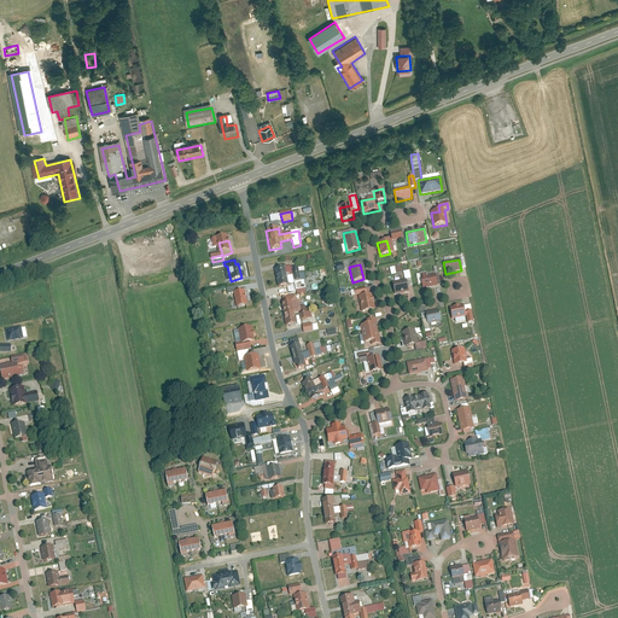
[(391,275),(402,273),(401,266),(389,268),(391,275)]
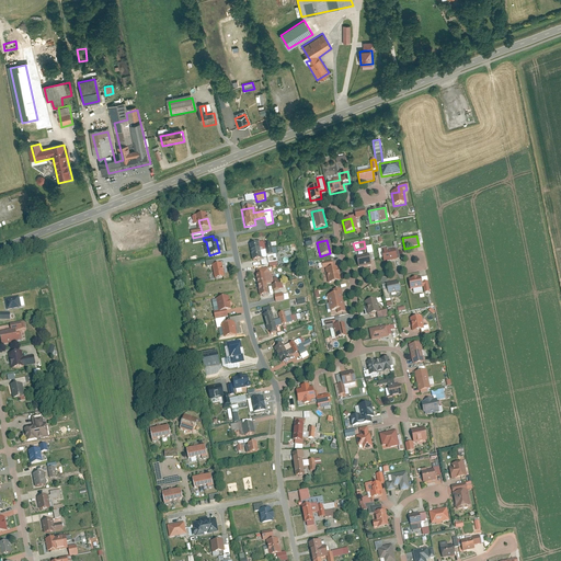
[(258,243),(249,245),(252,261),(261,260),(258,243)]
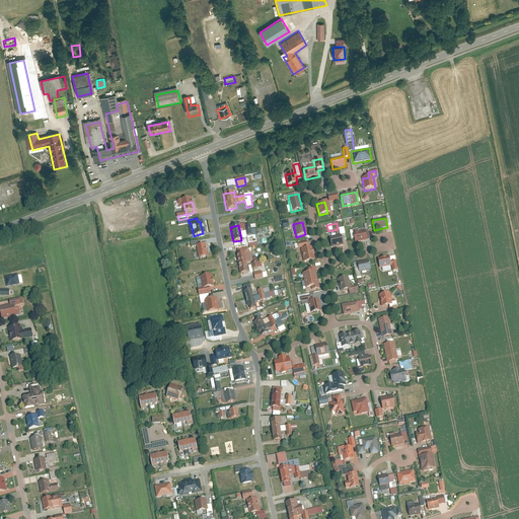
[(249,226),(245,226),(248,244),(256,243),(254,235),(251,236),(249,226)]
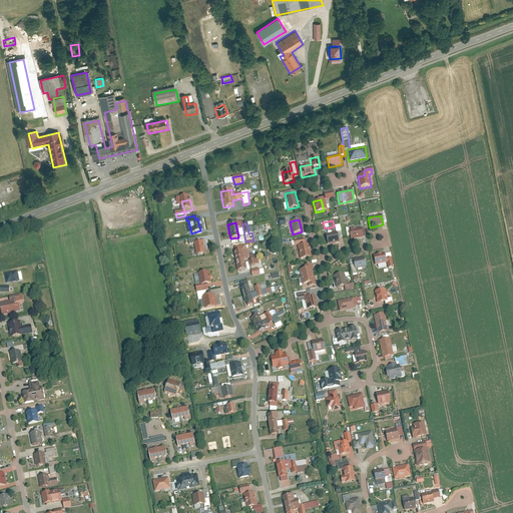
[(341,225),(336,226),(337,233),(326,235),(329,245),(340,243),(338,233),(342,232),(341,225)]
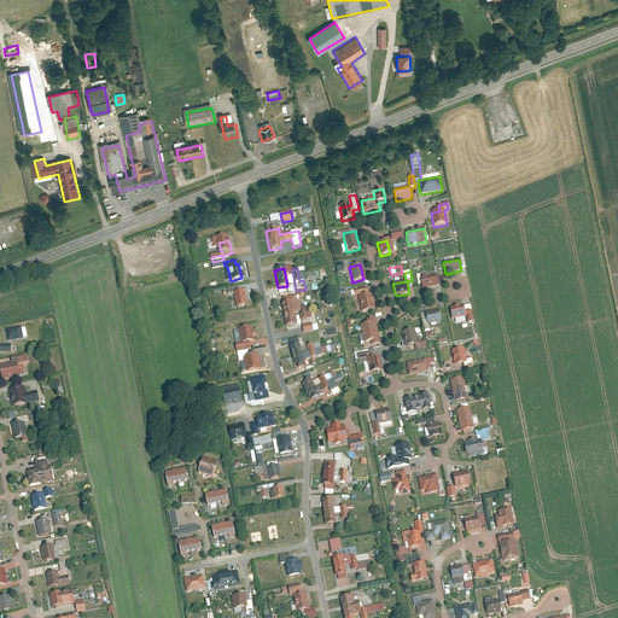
[(436,275),(420,278),(423,290),(437,286),(436,275)]
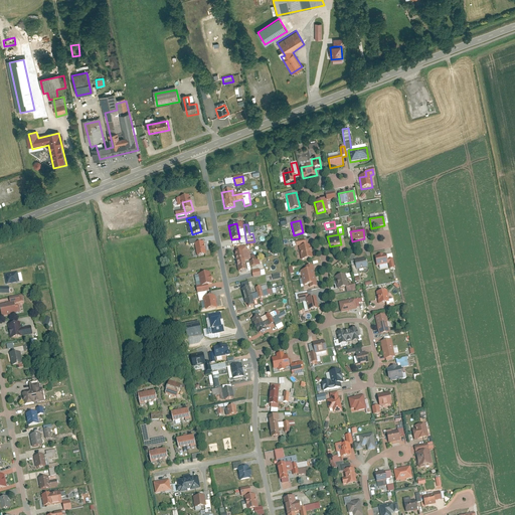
[(197,239),(188,241),(189,246),(194,245),(196,258),(206,254),(203,243),(199,244),(197,239)]
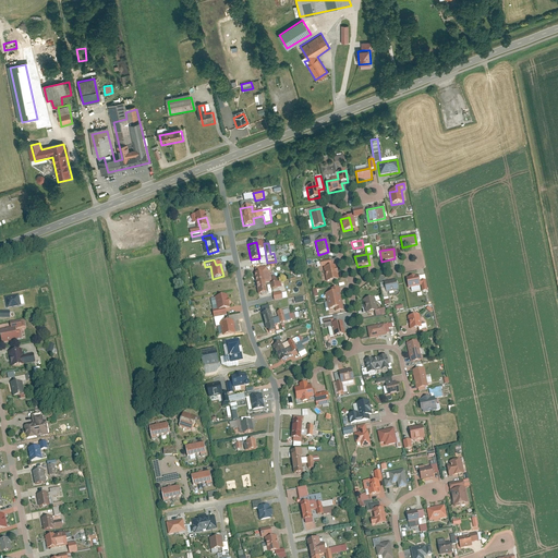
[(330,261),(319,263),(322,269),(323,269),(326,283),(338,280),(335,266),(331,267),(330,261)]
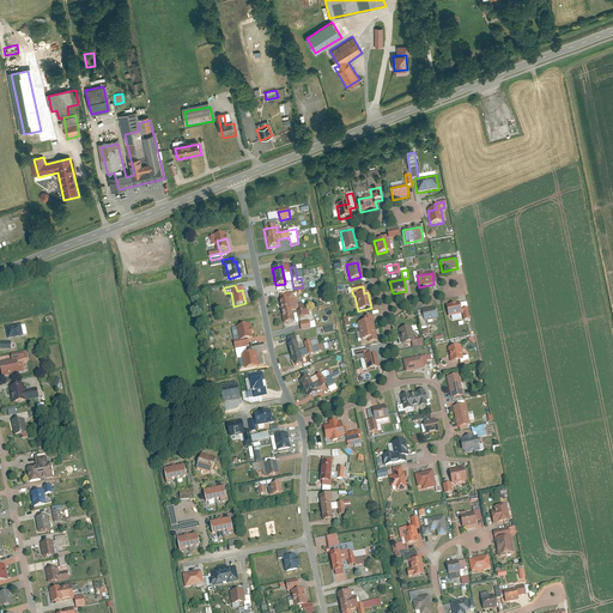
[(296,292),(279,296),(280,301),(278,301),(283,325),(295,322),(292,311),(298,310),(299,317),(303,316),(302,310),(299,310),(296,292)]
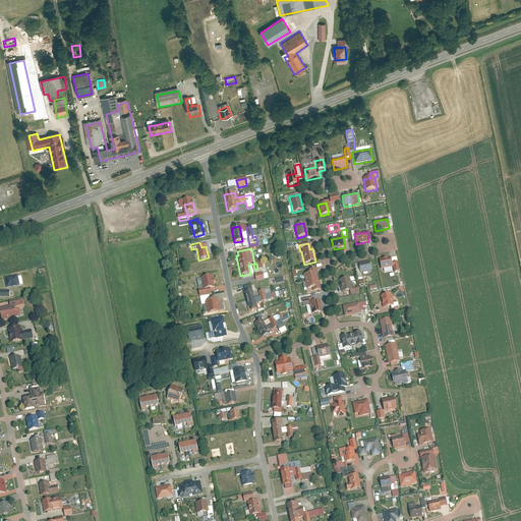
[(391,257),(379,259),(381,271),(393,268),(394,273),(397,273),(396,264),(392,265),(391,257)]
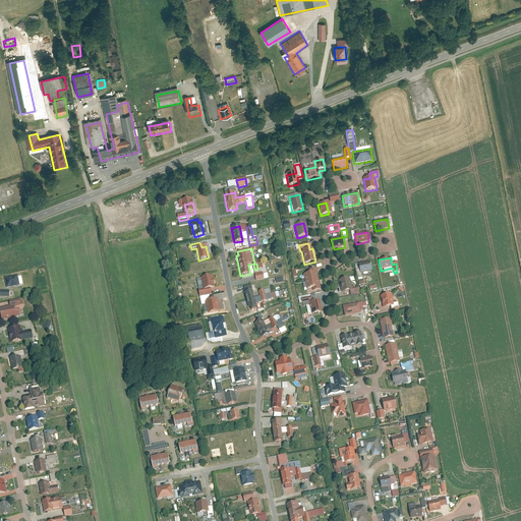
[(372,271),(370,262),(358,265),(360,273),(357,274),(359,284),(363,283),(361,274),(372,271)]
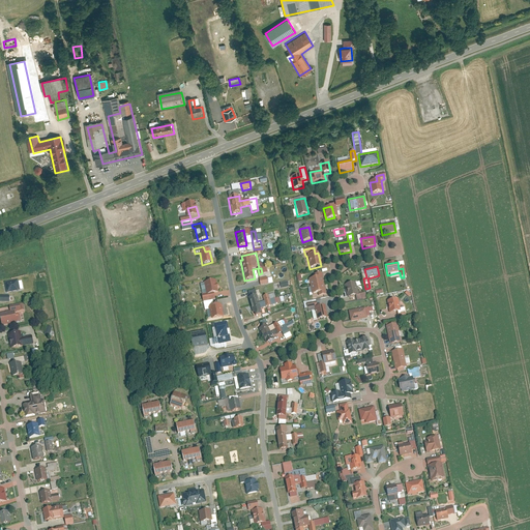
[(314,275),(315,277),(308,278),(312,295),(318,293),(319,296),(326,295),(321,274),(314,275)]
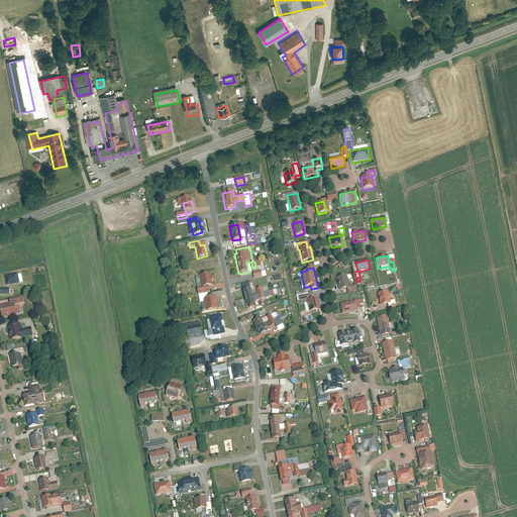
[(17,273),(5,276),(7,287),(20,284),(17,273)]
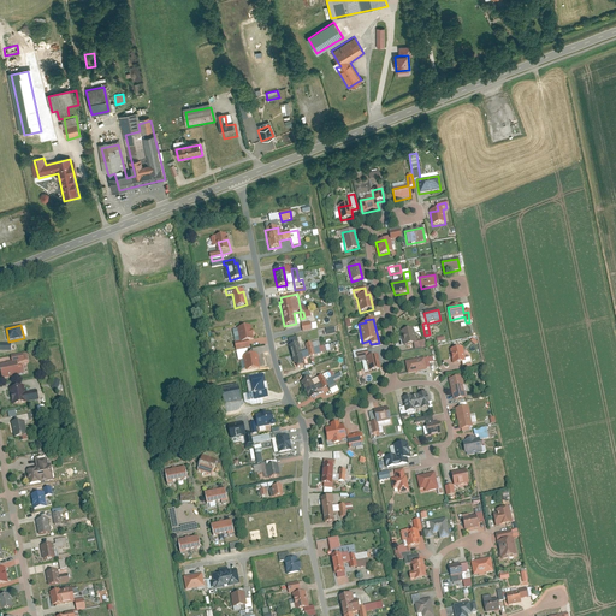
[(235,344),(236,350),(250,348),(249,342),(254,341),(250,326),(237,329),(240,343),(235,344)]
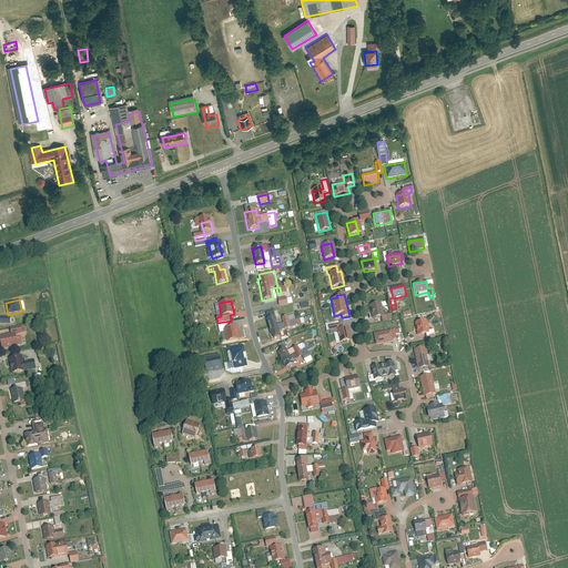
[(378,304),(369,305),(372,318),(382,317),(378,304)]
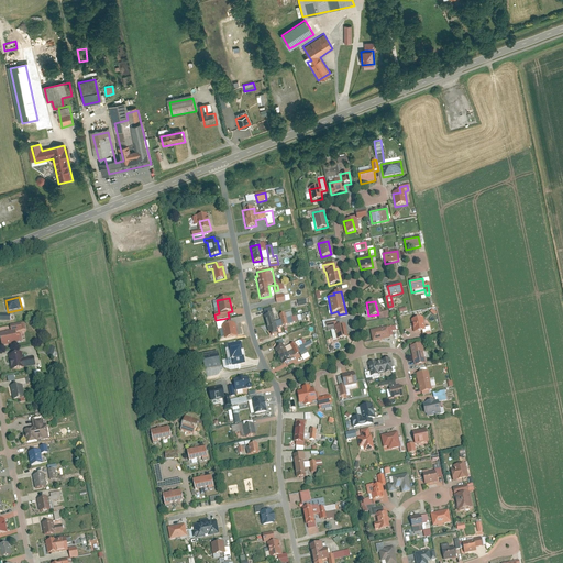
[(274,313),(264,317),(271,335),(280,332),(274,313)]
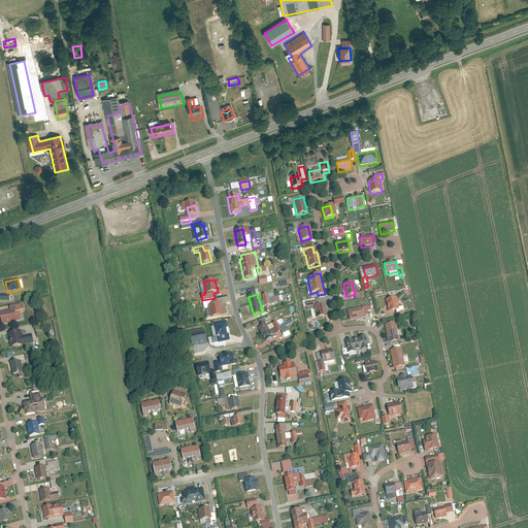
[(266,294),(261,295),(265,305),(270,304),(266,294)]
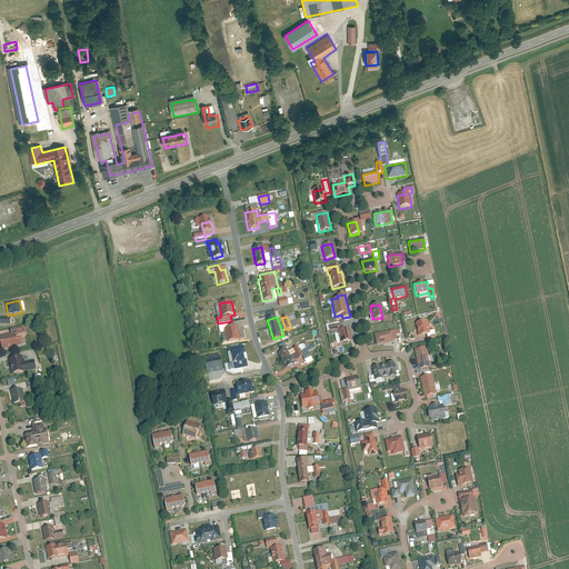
[(426,321),(415,323),(418,337),(427,336),(427,338),(436,337),(435,331),(428,332),(426,321)]
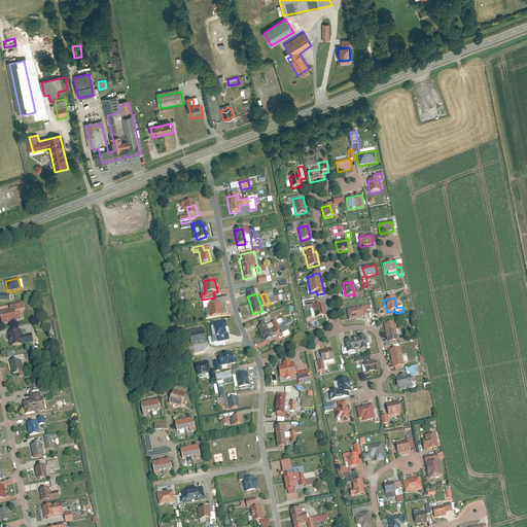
[(203,302),(205,309),(208,308),(210,318),(221,315),(218,303),(213,304),(212,299),(203,302)]
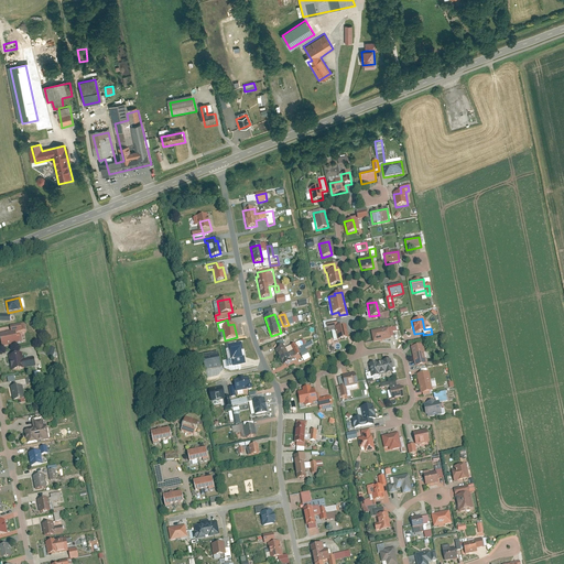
[(0,335),(0,339),(2,346),(18,343),(15,333),(21,331),(20,325),(10,328),(11,333),(0,335)]
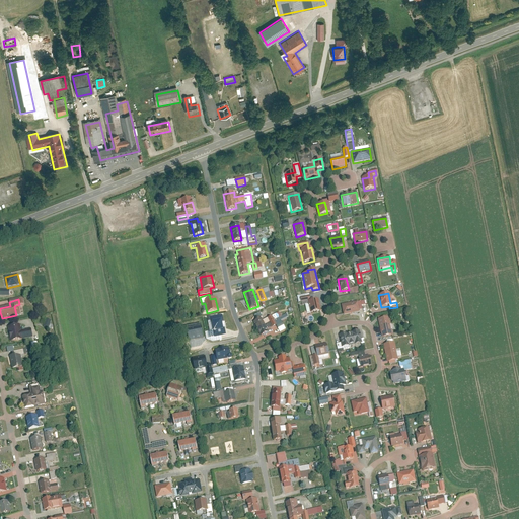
[(317,299),(308,301),(310,313),(320,310),(317,299)]
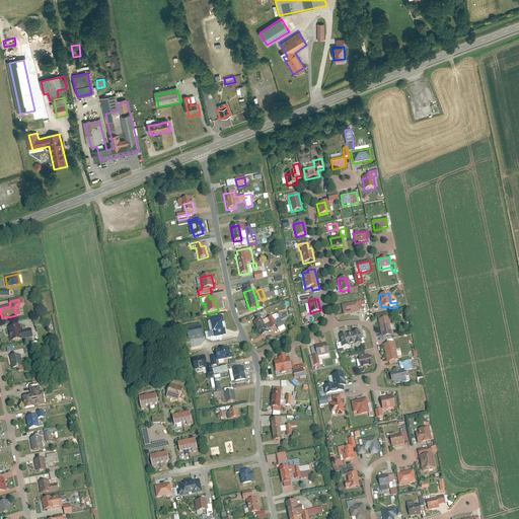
[(358,301),(341,305),(344,315),(360,311),(358,301)]
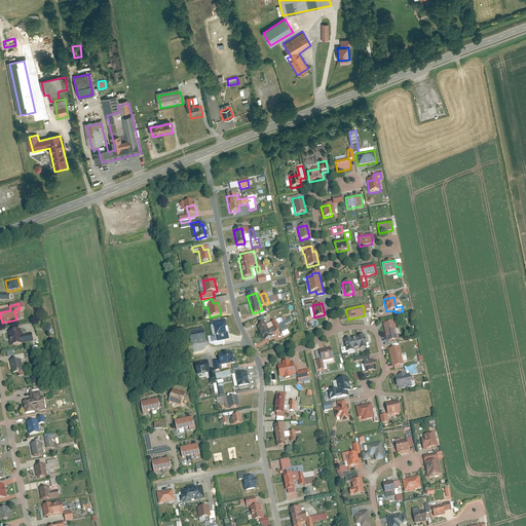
[(291,318),(284,322),(286,327),(293,323),(291,318)]
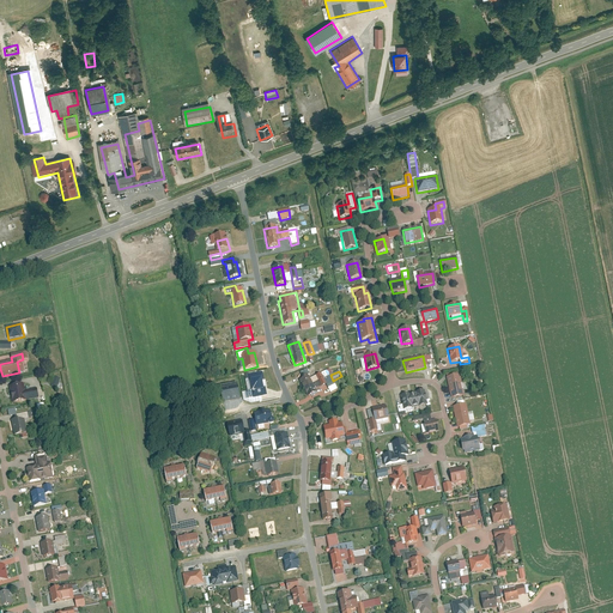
[(262,372),(247,375),(252,398),(266,395),(262,372)]
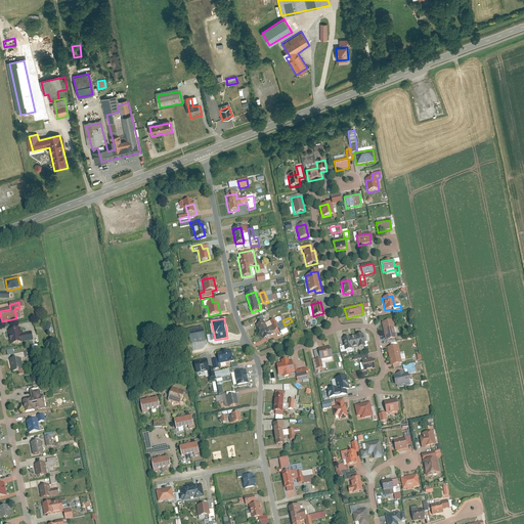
[(274,319),(270,321),(274,331),(279,329),(274,319)]
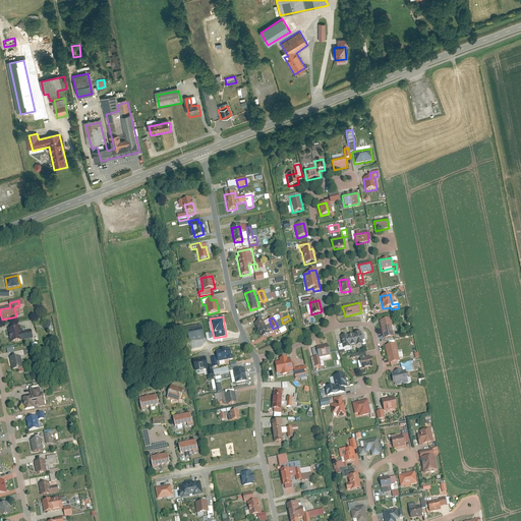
[(262,319),(253,323),(262,339),(270,334),(262,319)]
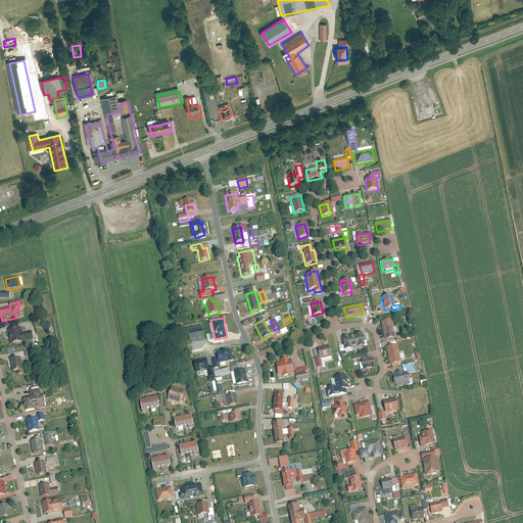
[(390,320),(381,322),(385,340),(394,338),(390,320)]
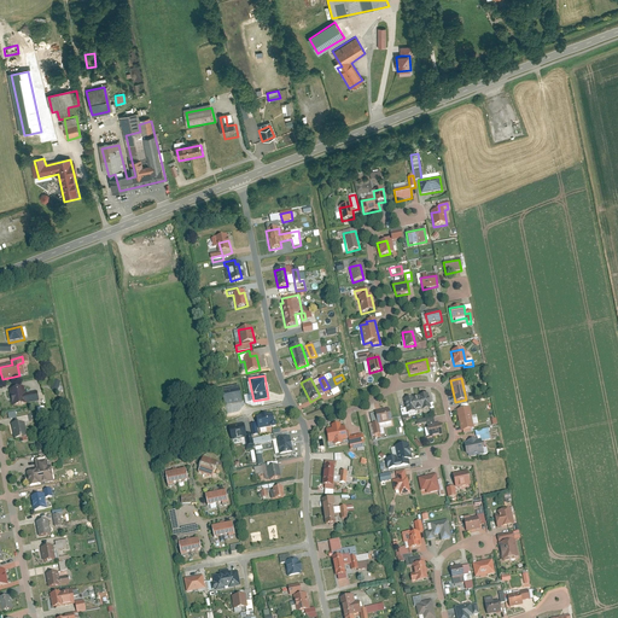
[(51,389),(60,394),(63,388),(59,385),(60,382),(54,379),(51,389)]
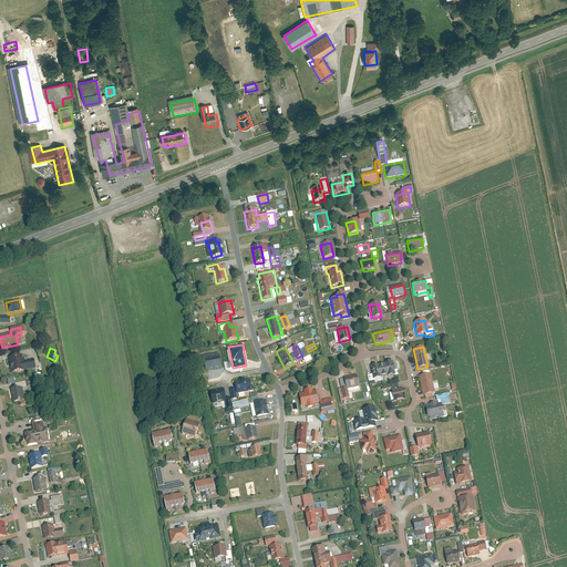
[(219,354),(203,358),(206,372),(222,370),(219,354)]
